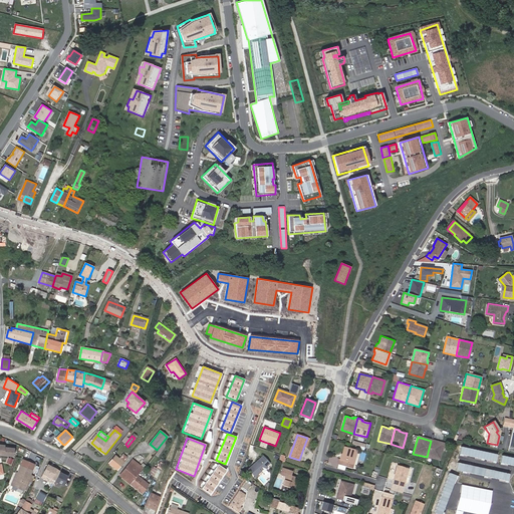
[(431,441),(427,457),(439,461),(444,444),(431,441)]
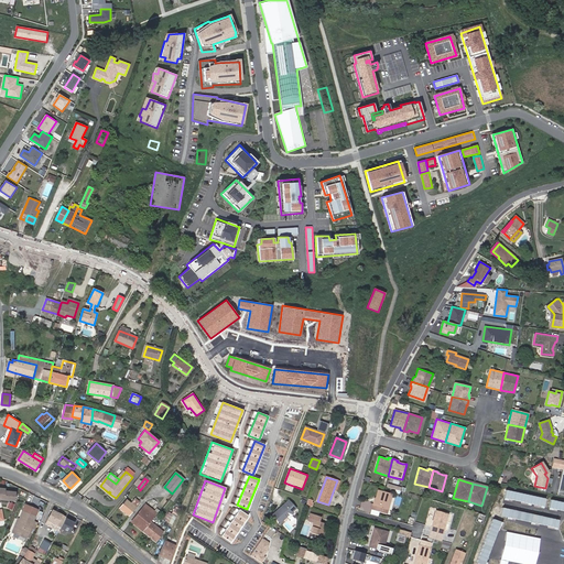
[(0,488),(0,499),(14,501),(15,492),(4,491),(4,489),(0,488)]
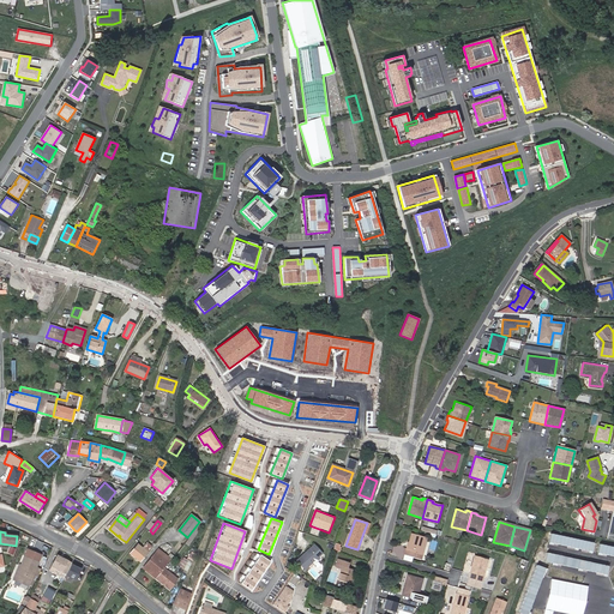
[(404,554),(414,557),(415,552),(422,554),(427,539),(411,534),(407,549),(405,549),(404,554)]
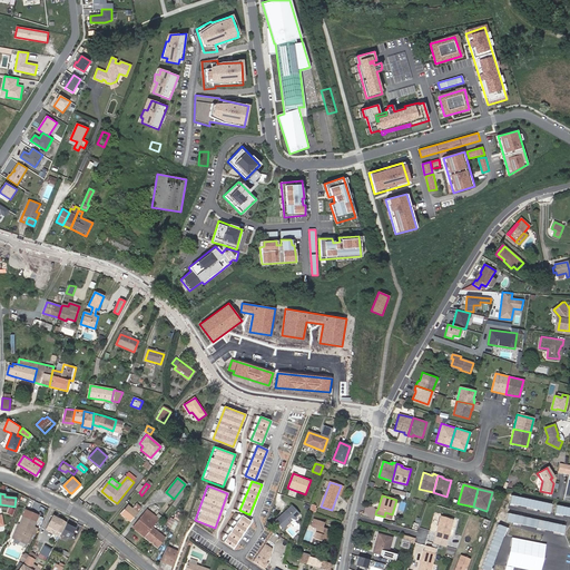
[(552,503),(512,495),(511,504),(550,513),(552,503)]
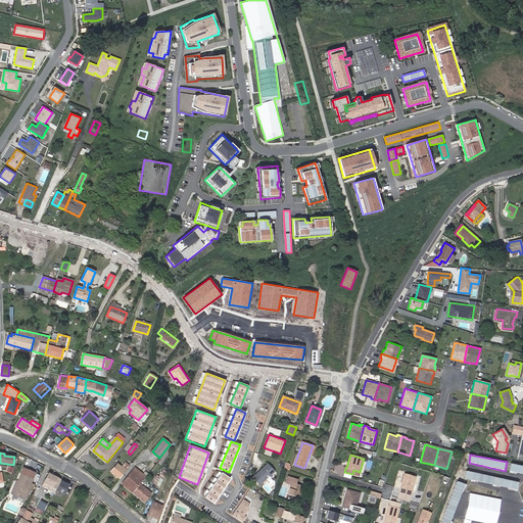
[(276,471),(268,462),(251,477),(259,486),(276,471)]
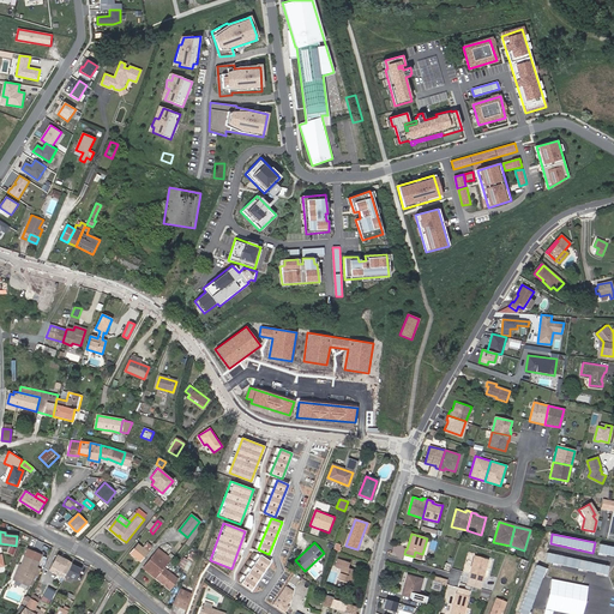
[(131,553),(140,561),(148,553),(152,547),(148,543),(143,549),(138,545),(131,553)]
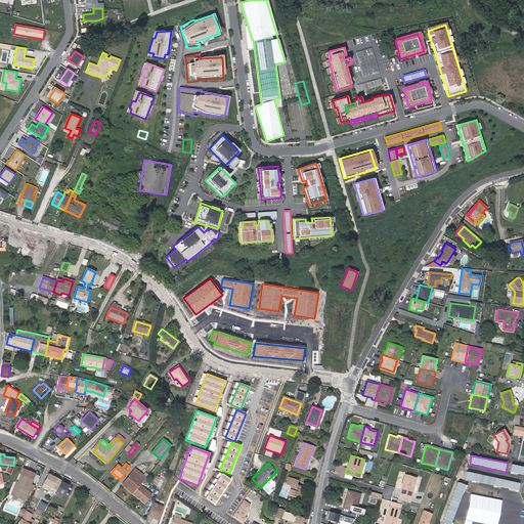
[(523,467),(512,465),(511,472),(523,475),(523,467)]
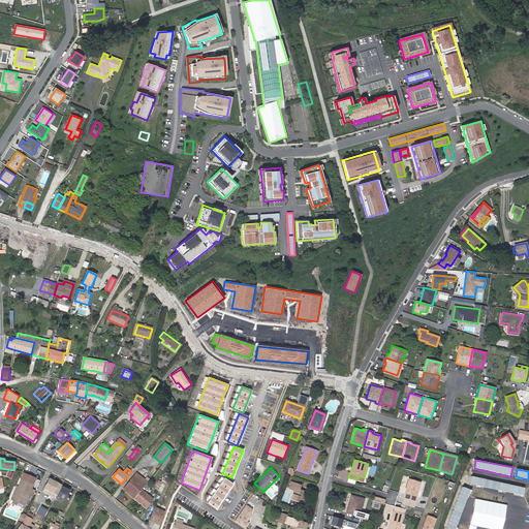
[(123,489),(134,498),(142,490),(148,481),(136,473),(123,489)]
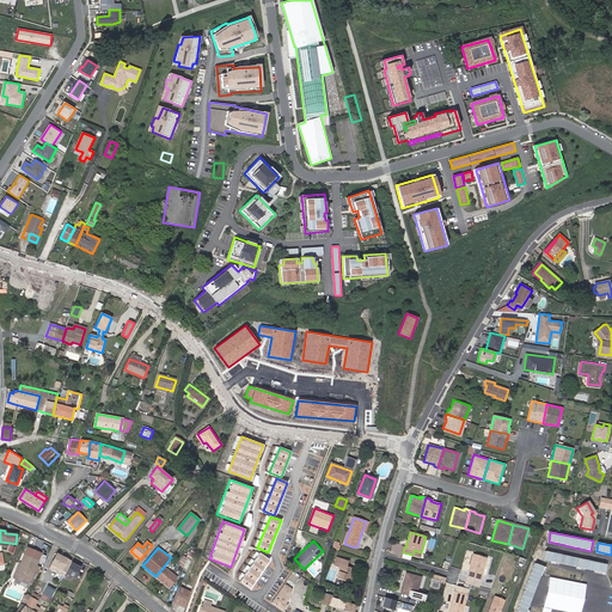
[(187,573),(196,552),(191,550),(187,558),(184,556),(177,563),(187,573)]
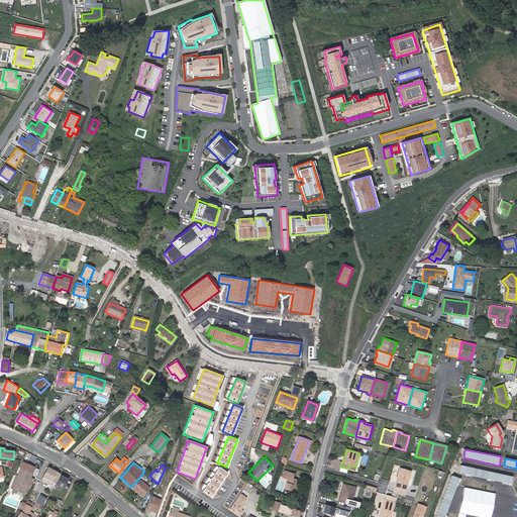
[(514,478),(461,466),(459,474),(512,485),(514,478)]
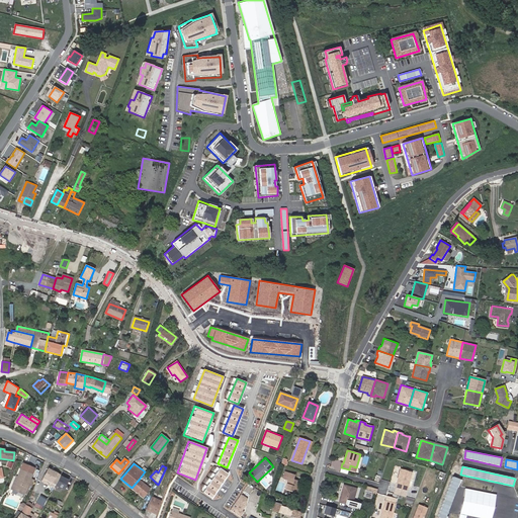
[(61,475),(48,468),(40,483),(54,489),(56,486),(61,475)]
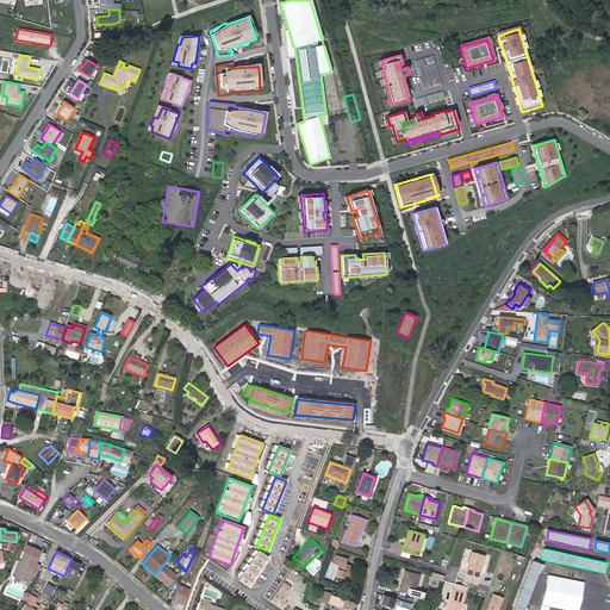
[(268,558),(259,552),(238,579),(249,586),(268,558)]
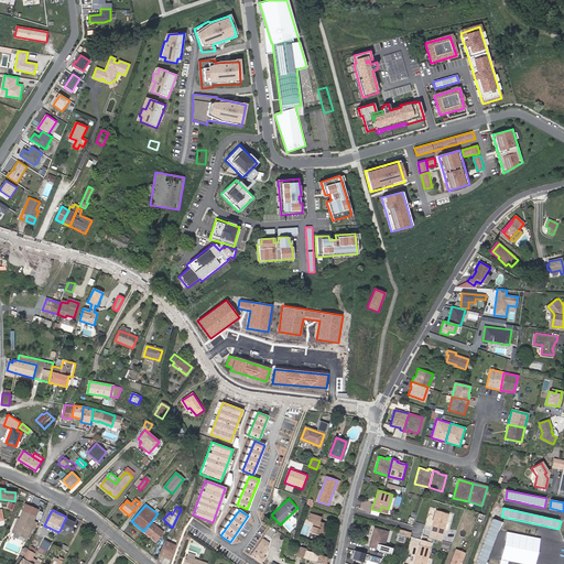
[(448,513),(436,510),(431,531),(443,534),(448,513)]
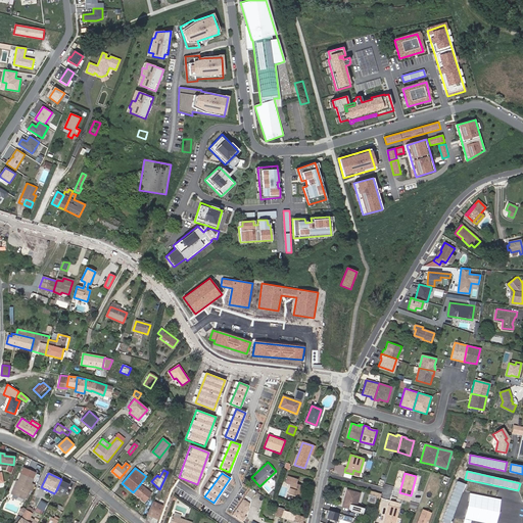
[(21,475),(19,482),(15,491),(19,494),(18,496),(25,498),(29,488),(30,489),(33,489),(35,485),(31,483),(33,479),(21,475)]
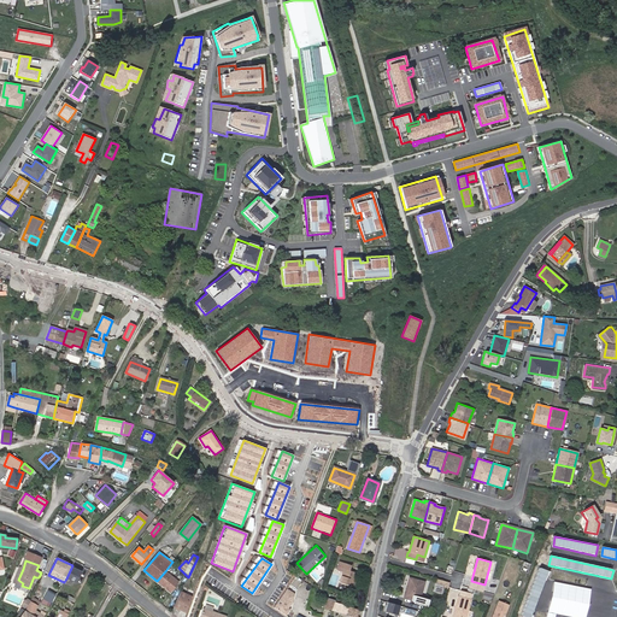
[(353,580),(356,581),(358,574),(350,570),(351,566),(339,562),(336,569),(344,571),(340,582),(351,587),(353,582),(352,581),(353,580)]
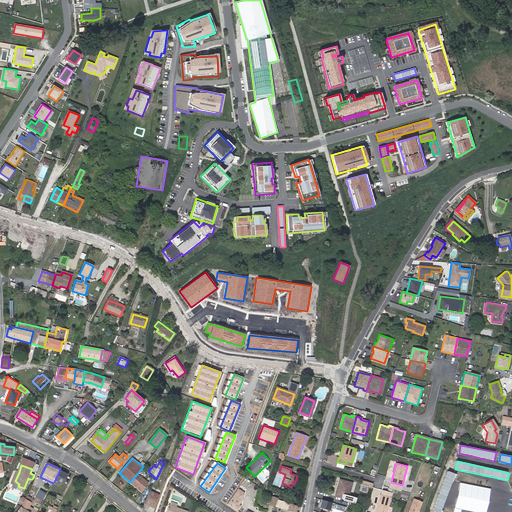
[(69,474),(60,469),(55,480),(64,484),(69,474)]
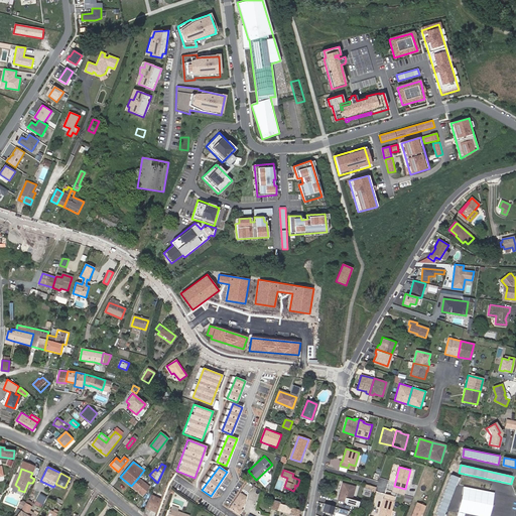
[(443,515),(459,478),(452,475),(435,514),(439,515),(443,515)]
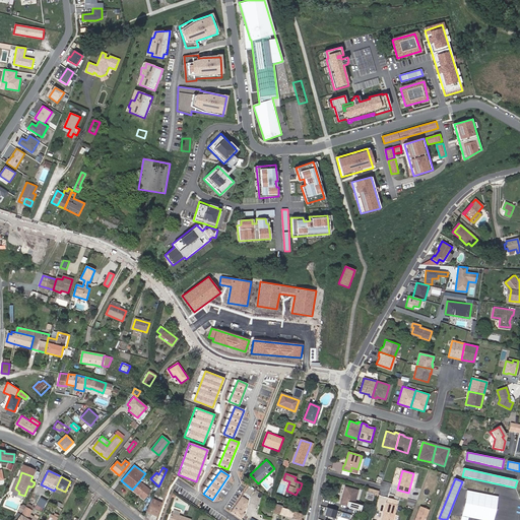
[(139,481),(132,490),(143,499),(150,491),(139,481)]
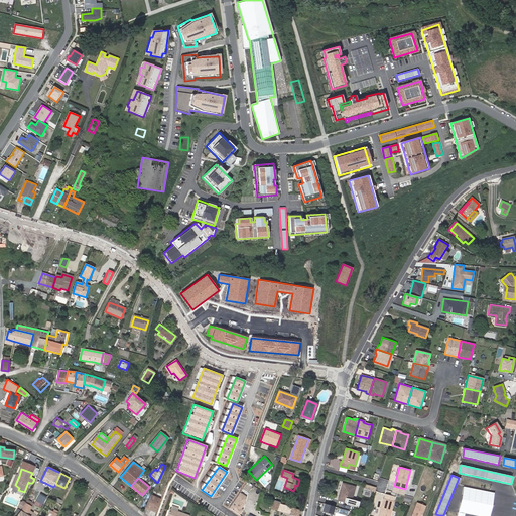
[(339,500),(351,503),(355,487),(343,484),(339,500)]
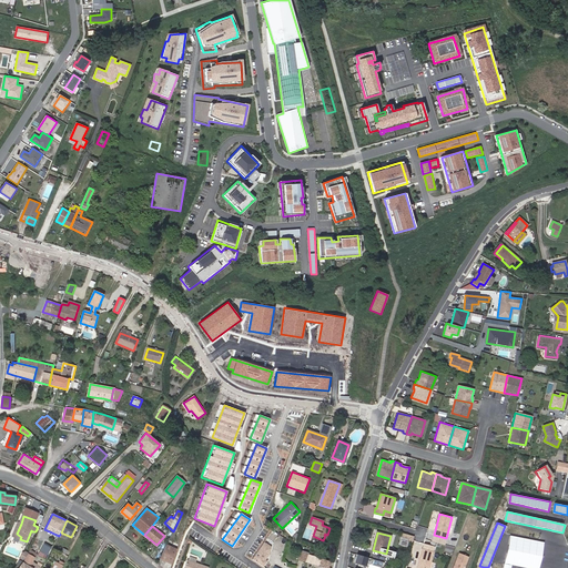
[(414,537),(403,533),(402,536),(406,538),(409,540),(409,543),(413,543),(414,537)]
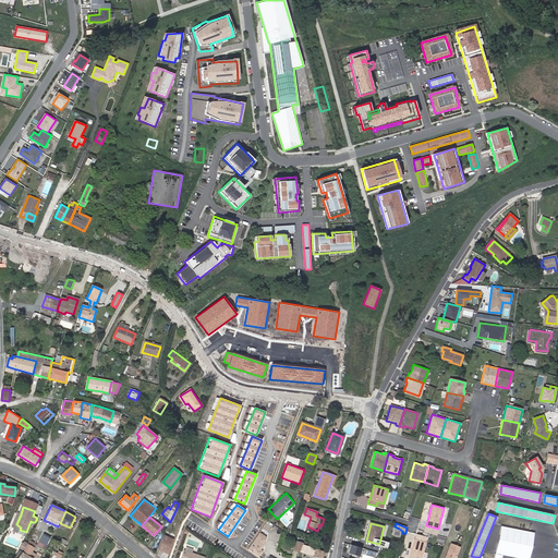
[(529,557),(535,533),(501,526),(496,554),(519,557),(529,557)]
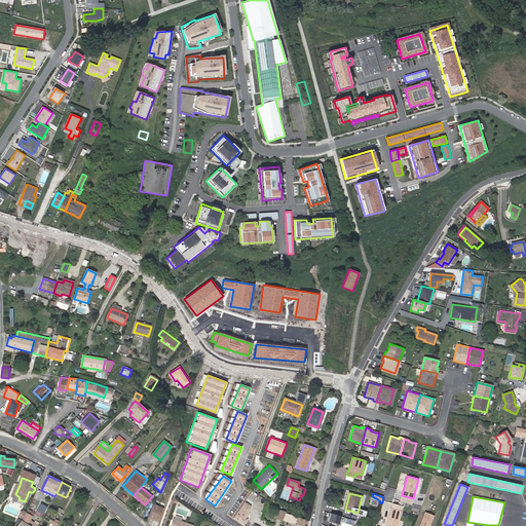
[(251,505),(245,501),(233,518),(243,525),(248,520),(246,519),(250,513),(251,505)]
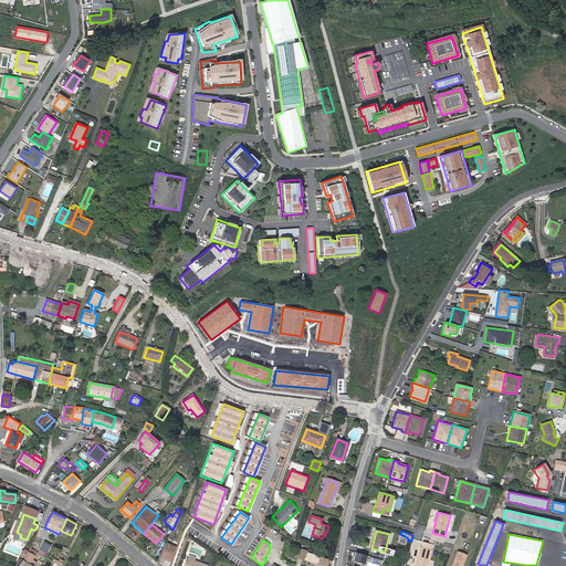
[(167,543),(160,556),(173,562),(177,547),(167,543)]
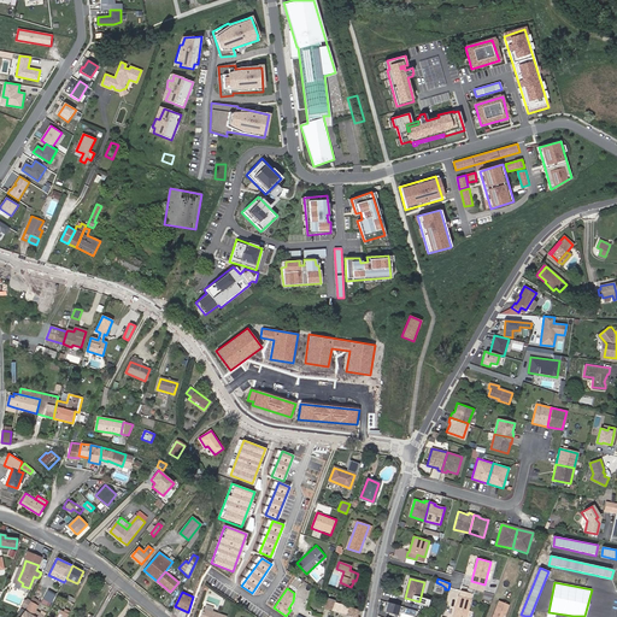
[(458,597),(453,616),(454,616),(465,616),(470,600),(458,597)]
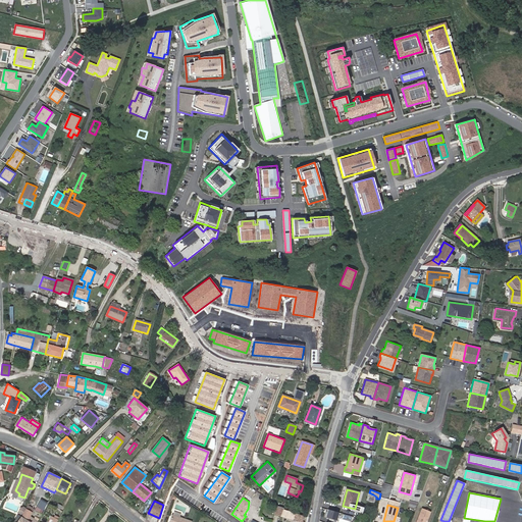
[(37,521),(30,517),(34,509),(28,506),(22,515),(21,517),(31,521),(37,521)]
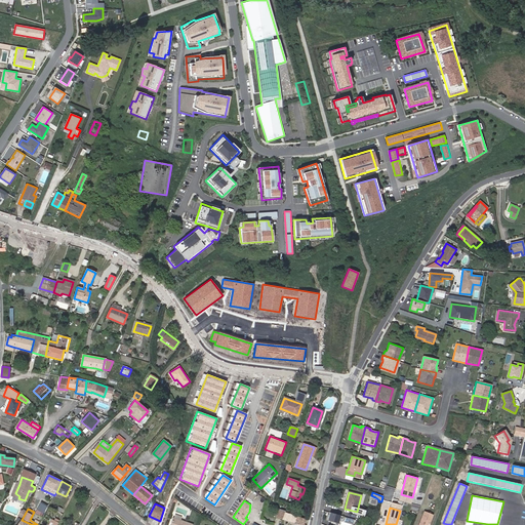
[(285,513),(277,510),(275,517),(283,519),(285,513)]
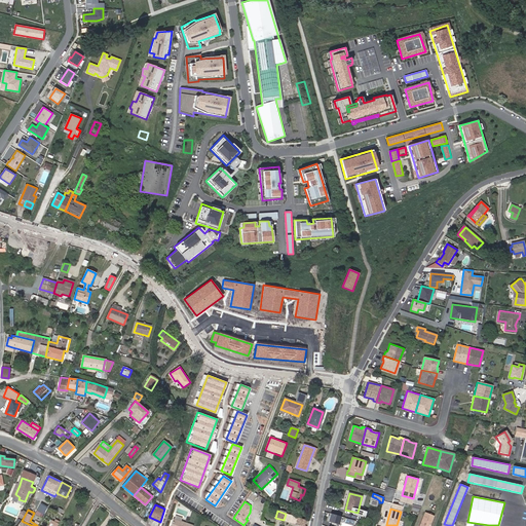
[(428,525),(434,515),(425,511),(418,525),(428,525)]
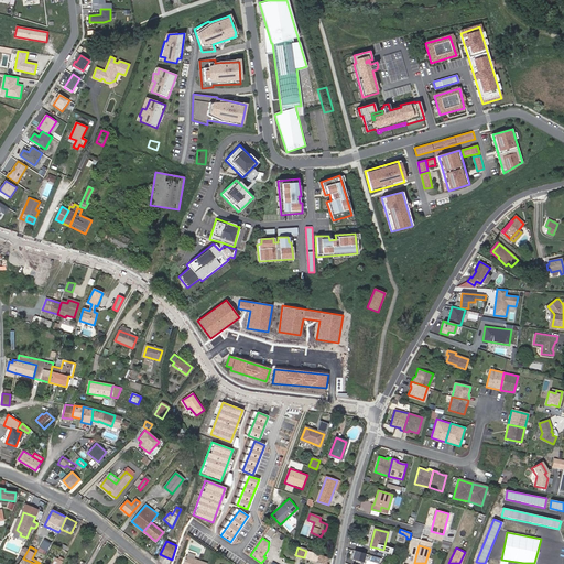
[(353,559),(365,562),(367,552),(355,550),(353,559)]
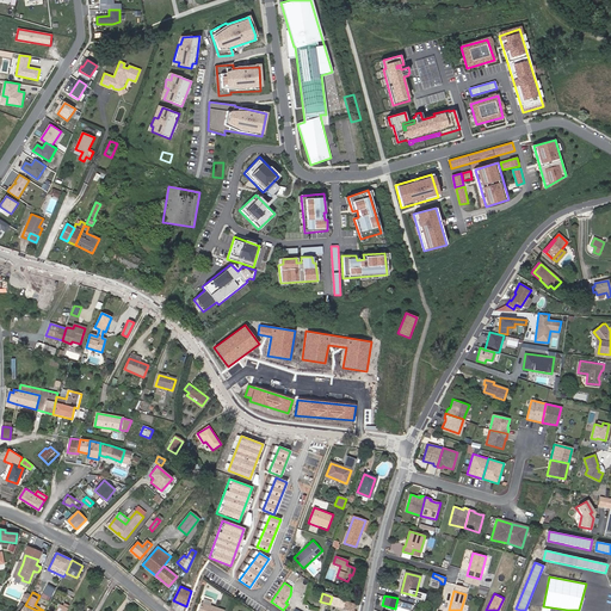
[(350,610),(353,603),(332,597),(329,604),(350,610)]
